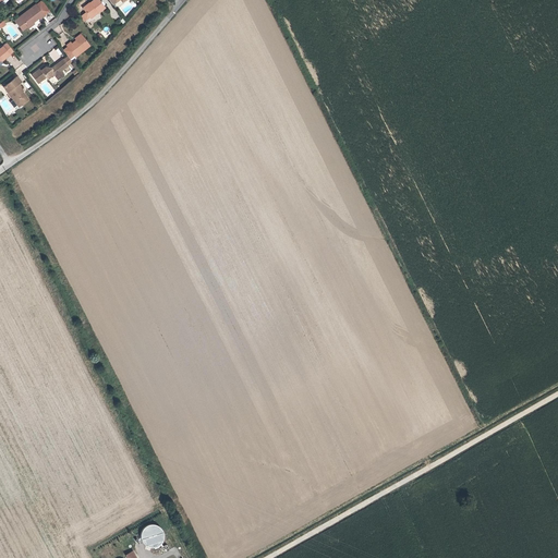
[(98,12),(105,7),(98,0),(93,0),(91,2),(91,3),(89,4),(88,4),(83,9),(86,11),(86,12),(89,16),(97,11),(98,12)]
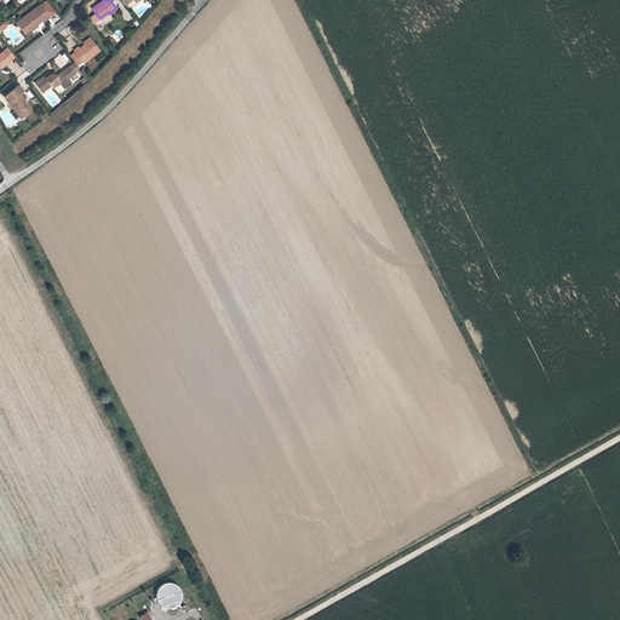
[(45,21),(50,17),(49,17),(55,12),(46,1),(40,6),(40,5),(22,18),(23,19),(27,26),(22,29),(26,34),(30,29),(38,24),(44,19),(45,21)]
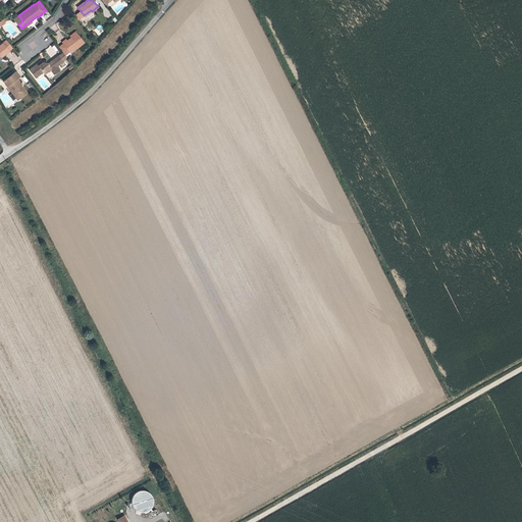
[(81,11),(81,10),(74,15),(79,19),(84,15),(81,11)]
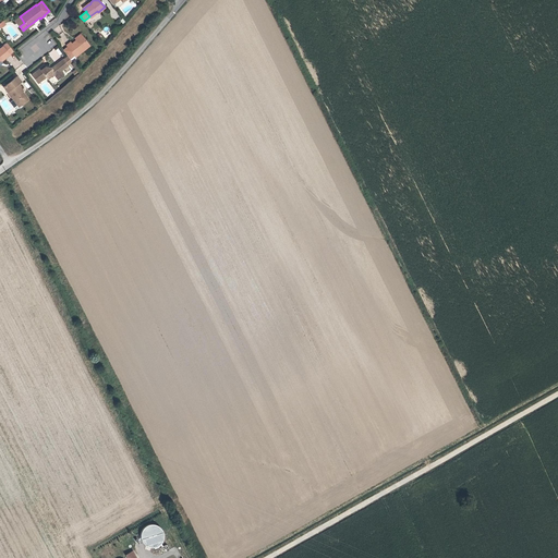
[(75,57),(89,46),(82,36),(76,40),(72,44),(71,43),(67,45),(68,47),(74,55),(75,57)]
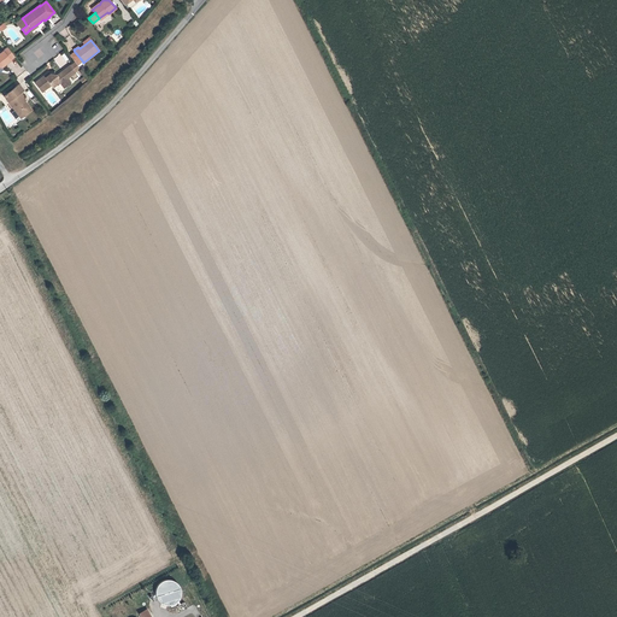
[(15,57),(7,47),(0,53),(0,65),(0,66),(1,66),(15,57)]
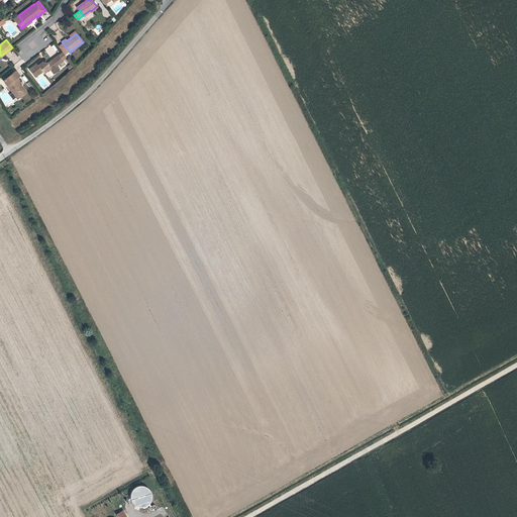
[(69,50),(63,43),(59,46),(65,55),(69,50)]
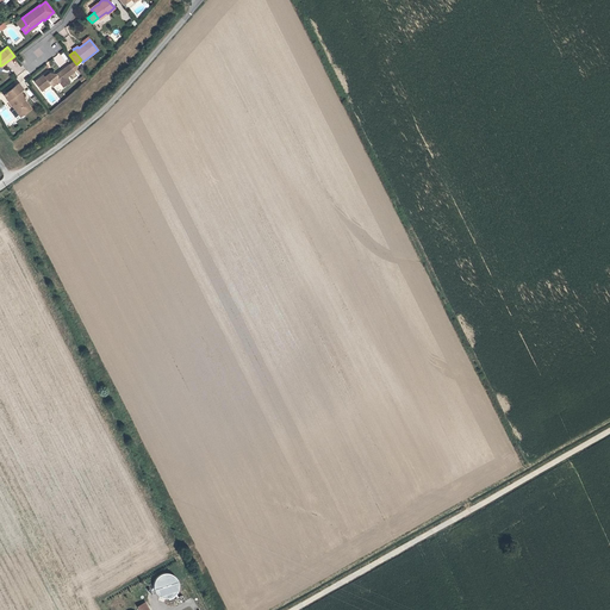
[(60,66),(66,61),(58,53),(53,58),(60,66)]
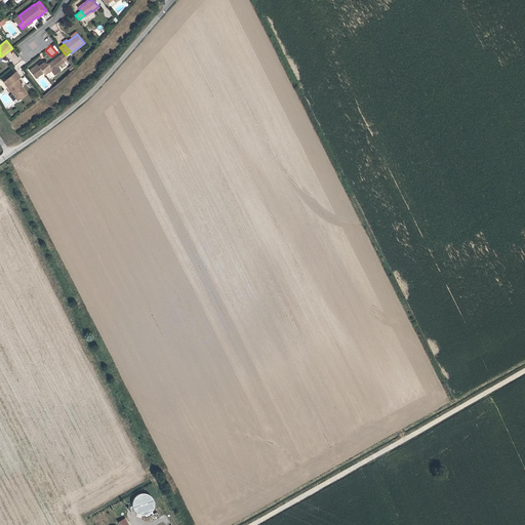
[(38,64),(30,70),(36,78),(43,72),(44,73),(48,70),(51,71),(53,69),(56,73),(59,71),(57,67),(64,62),(68,58),(67,57),(64,53),(59,56),(59,55),(49,64),(42,63),(39,66),(38,64)]
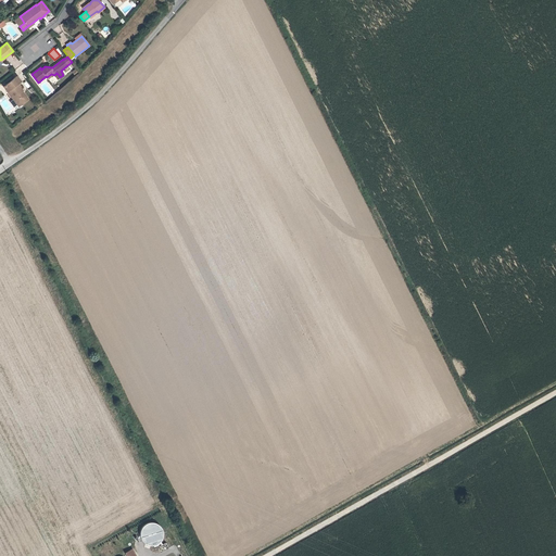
[(21,92),(22,91),(23,90),(20,87),(21,87),(17,83),(21,80),(16,76),(3,86),(17,104),(21,101),(22,103),(27,99),(24,93),(22,93),(21,92)]
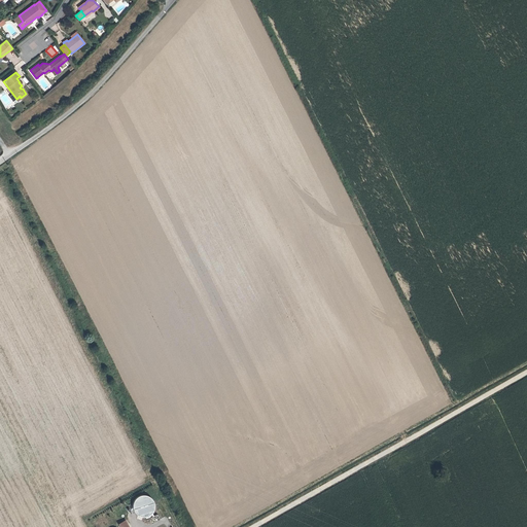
[(135,516),(153,515),(152,496),(134,497),(135,516)]
